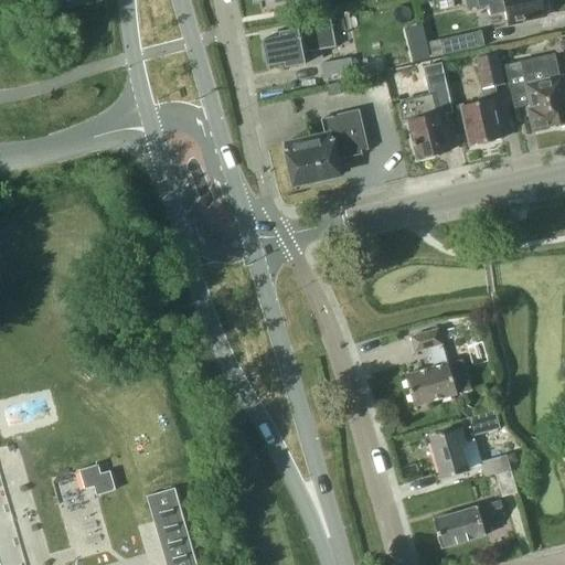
[(479,7),(477,0),(465,0),(468,10),(479,7)]
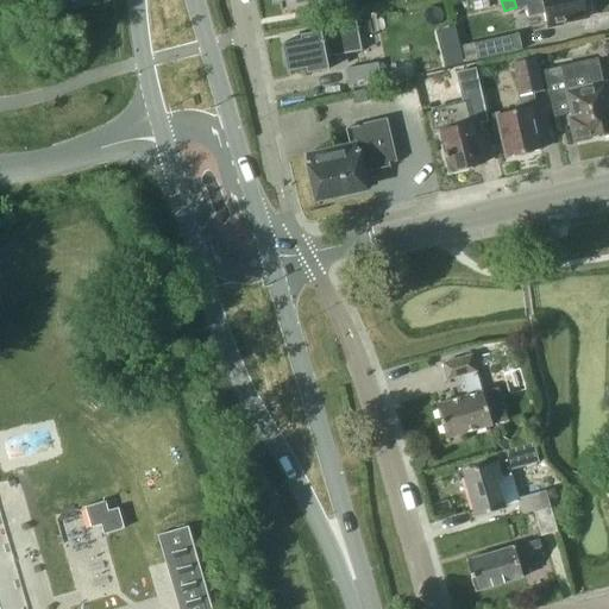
[(584,0),(583,0),(514,0),(516,7),(526,6),(528,17),(542,14),(546,29),(567,24),(566,23),(588,18),(586,16),(591,12),(590,1),(584,0)]
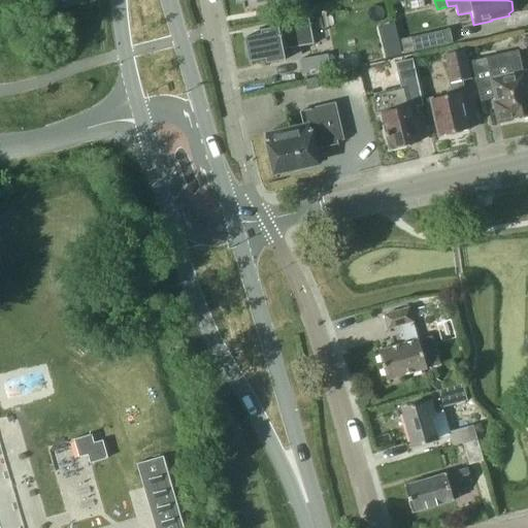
[(285,60),(283,50),(297,46),(312,44),(308,17),(292,20),(275,23),(276,27),(260,30),(261,34),(243,38),(249,62),(266,59),(267,64),(285,60)]
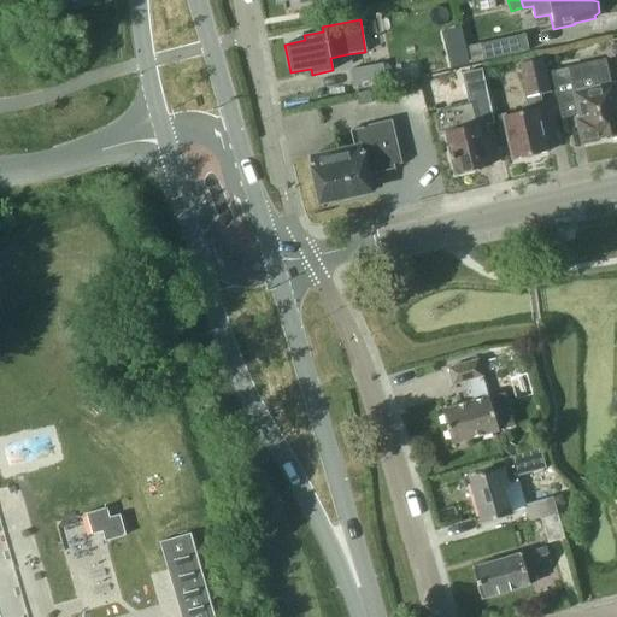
[(528,51),(524,34),(468,46),(471,64),(528,51)]
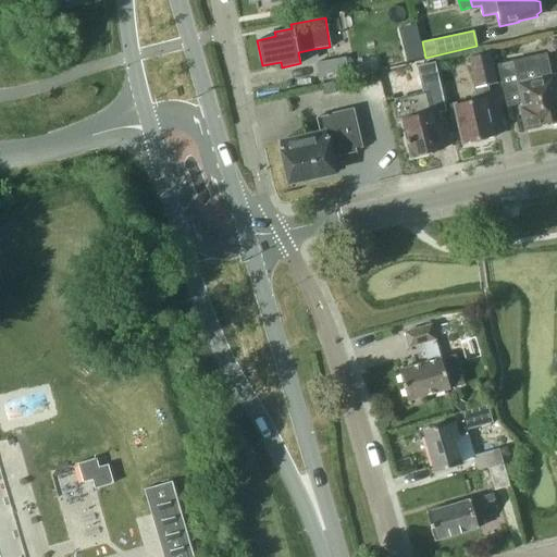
[(495,85),(489,53),(469,59),(475,89),(495,85)]
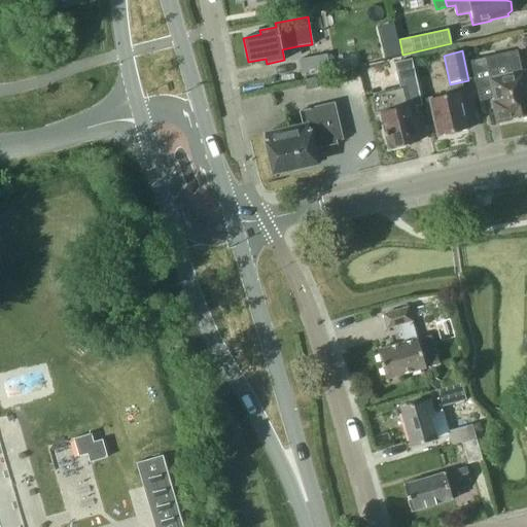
[(526,98),(522,74),(517,50),(469,62),(479,102),(493,98),(495,104),(492,104),(496,124),(526,115),(526,98)]
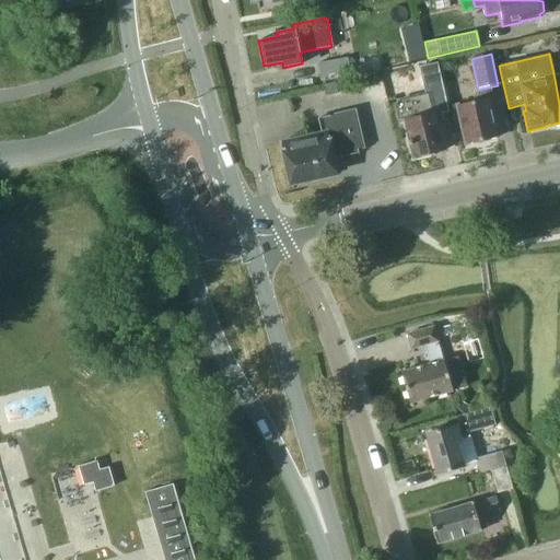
[(350,73),(348,58),(317,63),(319,80),(350,73)]
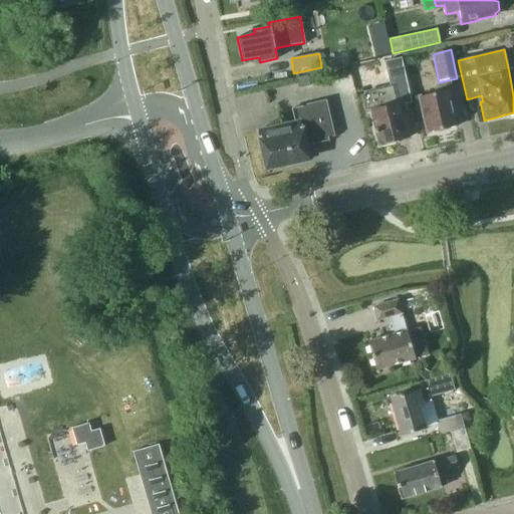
[(389,81),(410,76),(406,56),(384,60),(389,81)]
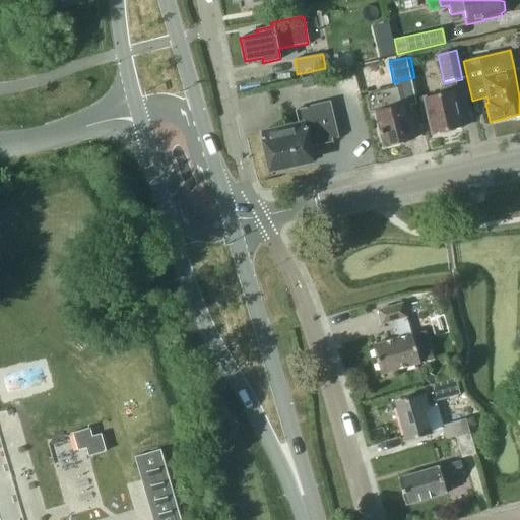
[(299,80),(302,91),(313,88),(311,78),(299,80)]
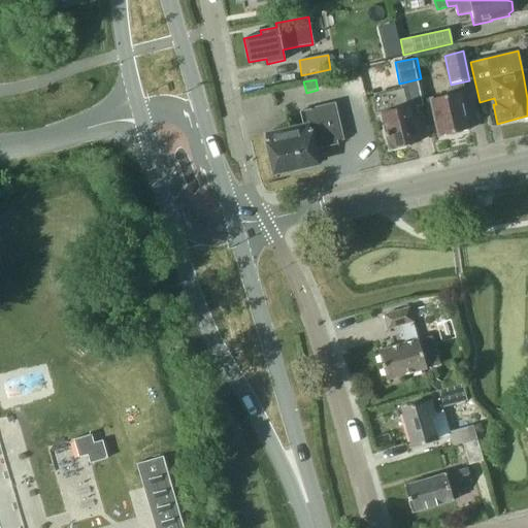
[(408,88),(388,93),(374,96),(371,100),(374,114),(380,113),(389,150),(417,142),(411,120),(417,119),(408,88)]
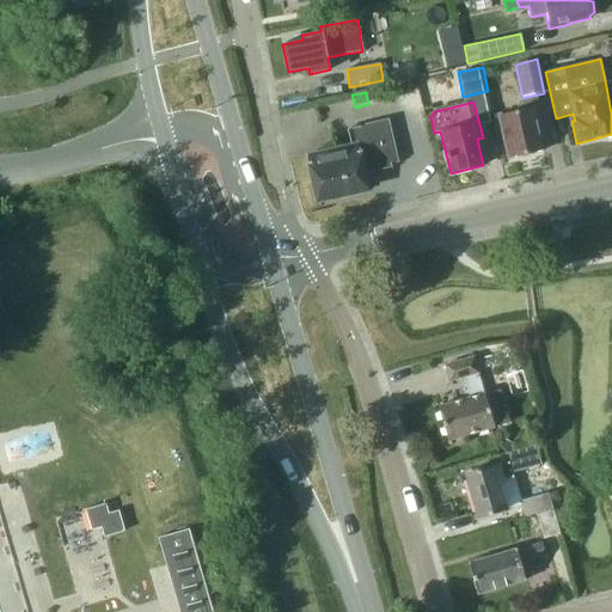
[(532,109),(531,103),(518,105),(519,112),(499,117),(508,158),(543,151),(533,109),(532,109)]
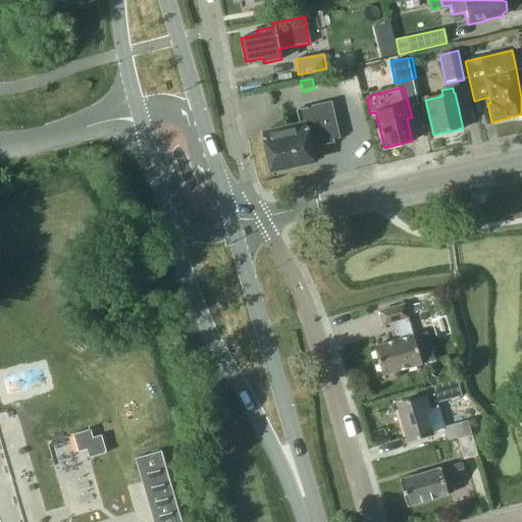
[(337,139),(329,103),(295,111),(298,124),(260,133),(269,171),(290,166),(290,169),(304,166),(304,163),(312,161),(310,149),(332,144),(331,140),(337,139)]
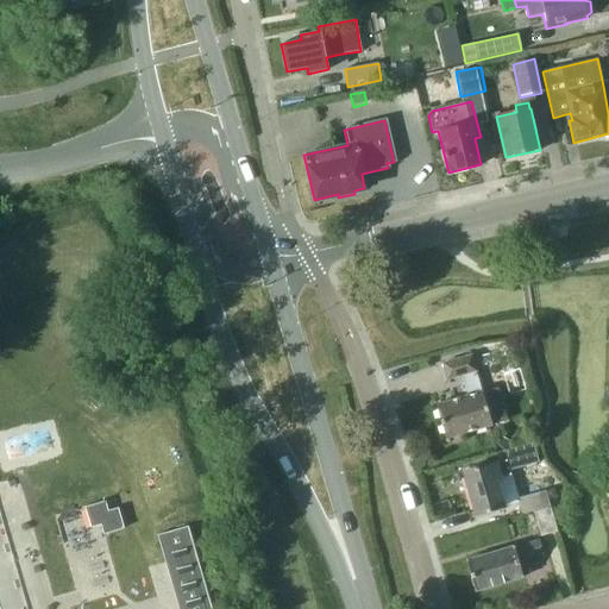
[(475,371),(470,355),(441,363),(446,380),(460,375),(466,395),(434,405),(445,439),(491,425),(481,391),(479,393),(473,371),(475,371)]
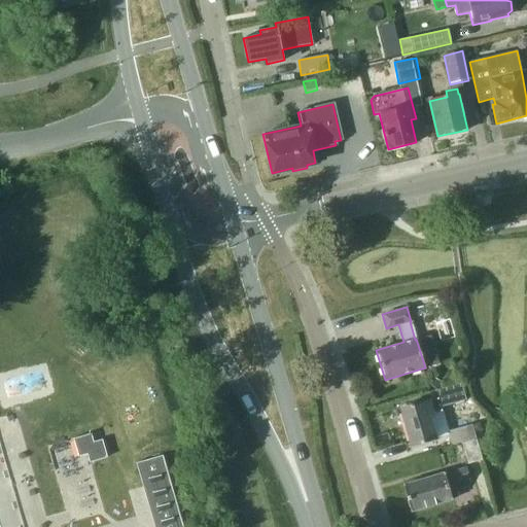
[(433,378),(429,386),(436,389),(441,382),(433,378)]
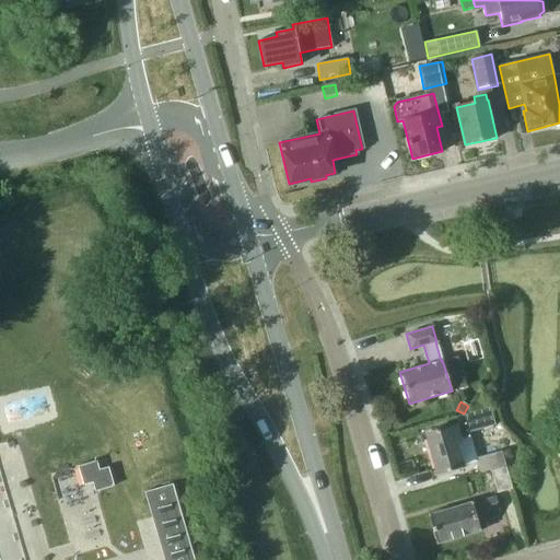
[(496,424),(490,408),(464,416),(466,423),(426,435),(436,474),(463,466),(455,440),(469,436),(468,432),(496,424)]
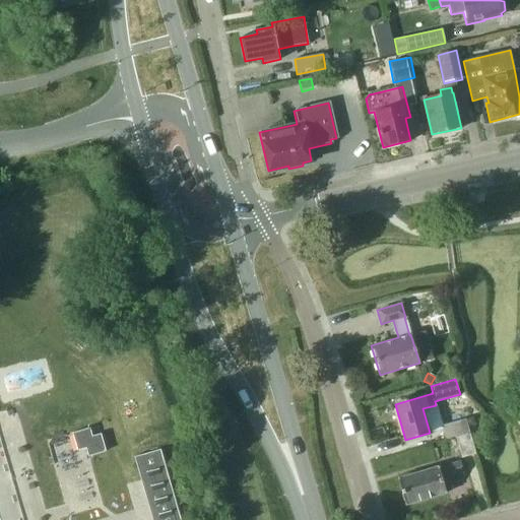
[(442,426),(445,439),(469,433),(466,418),(442,426)]
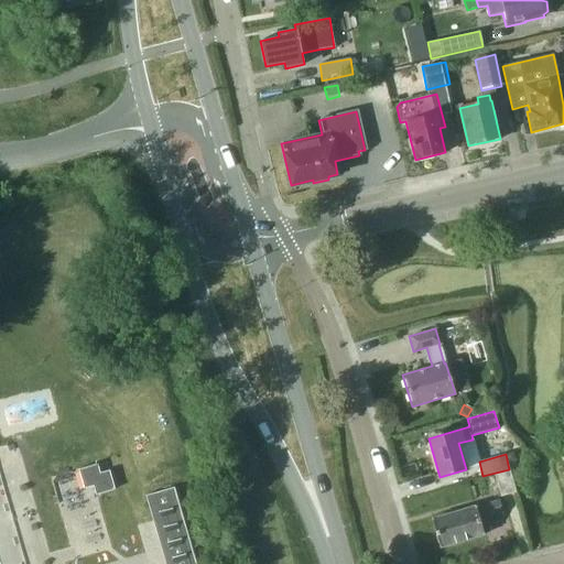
[(100,473),(98,465),(78,470),(84,489),(93,487),(96,496),(97,496),(115,490),(109,470),(100,473)]
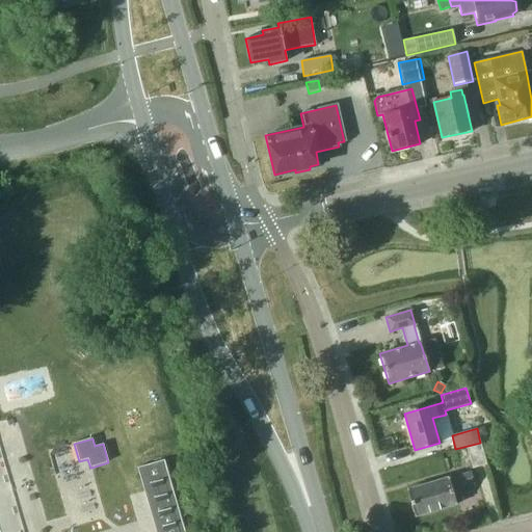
[(486,464),(480,443),(455,449),(455,450),(466,447),(472,468),(486,464)]
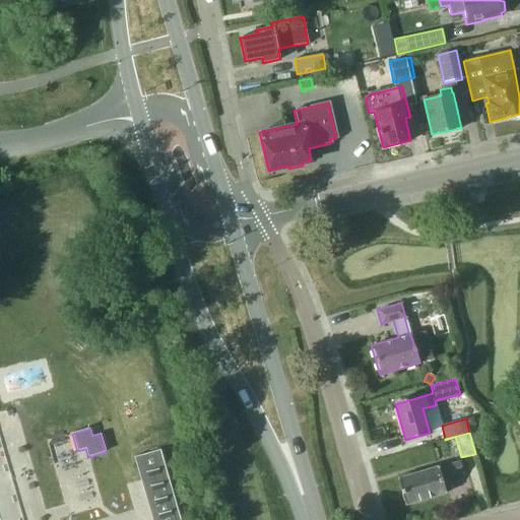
[(180,519),(160,450),(134,458),(151,519),(180,519)]
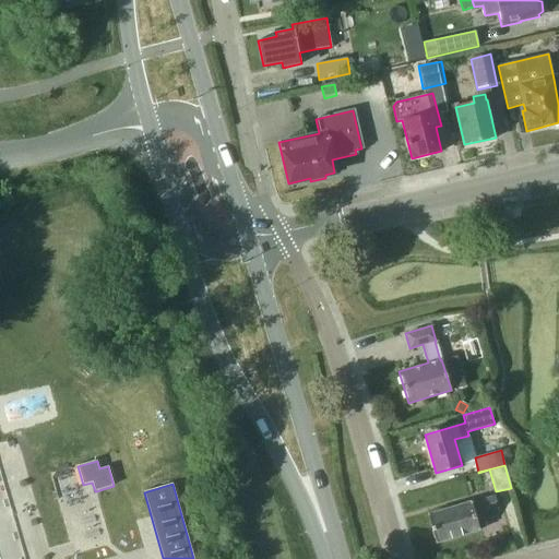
[(498,509),(494,496),(471,502),(470,501),(426,514),(435,543),(479,530),(475,515),(498,509)]
